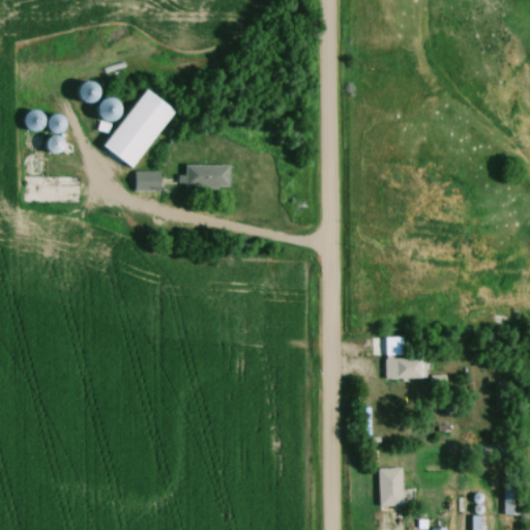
[(104,149),(134,170),(175,109),(145,88),(104,149)]
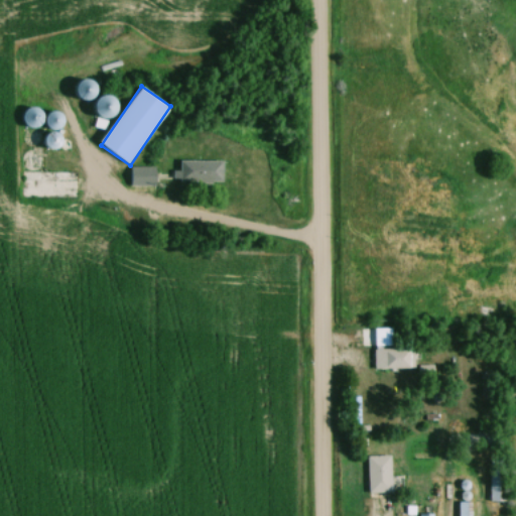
[(176,181),(223,181),(223,161),(176,161),(176,181)]
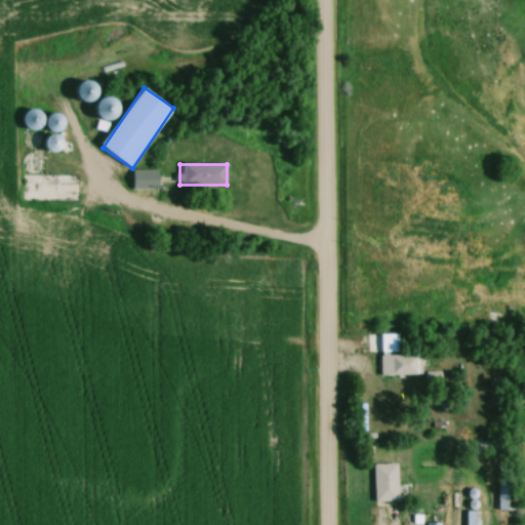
[(159,189),(159,169),(133,169),(133,189),(159,189)]
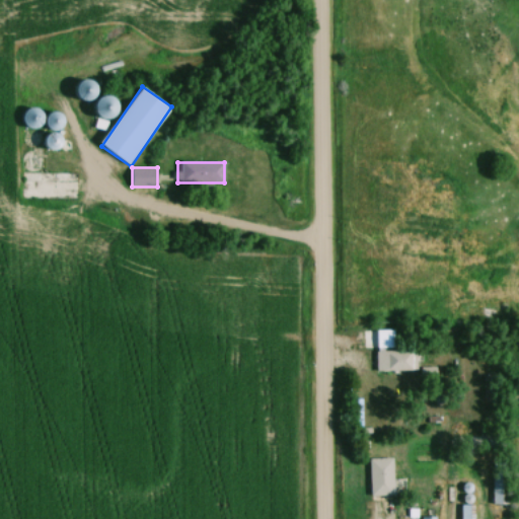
[(394,348),(394,330),(364,330),(364,348),(394,348)]
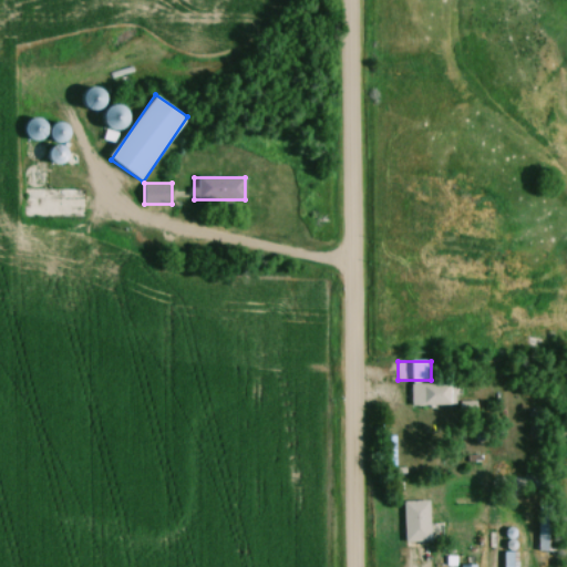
[(454,404),(454,382),(412,382),(412,404),(454,404)]
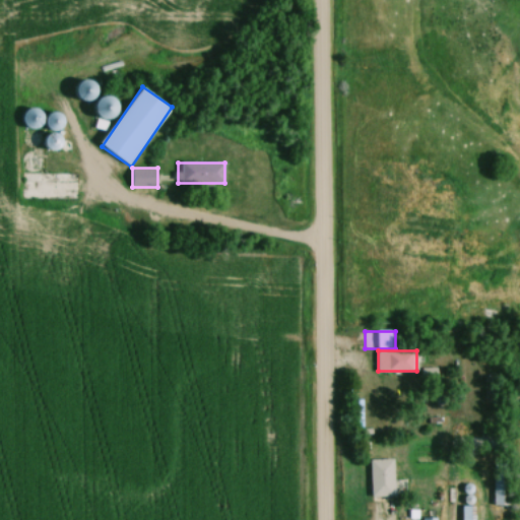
[(370,459),(370,497),(393,497),(393,459),(370,459)]
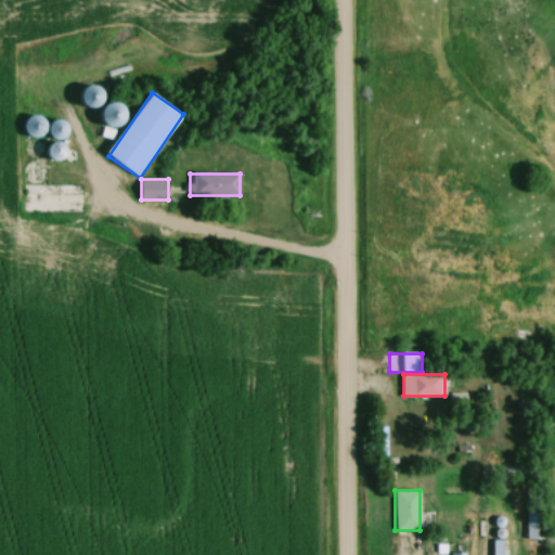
[(527,494),(527,539),(543,539),(543,494),(527,494)]
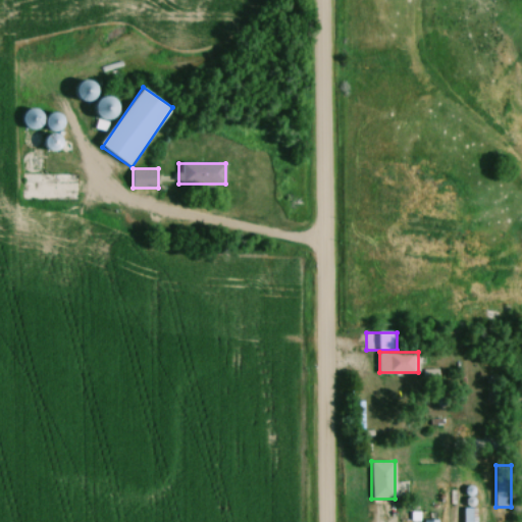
[(474,521),(475,508),(464,508),(464,521),(474,521)]
